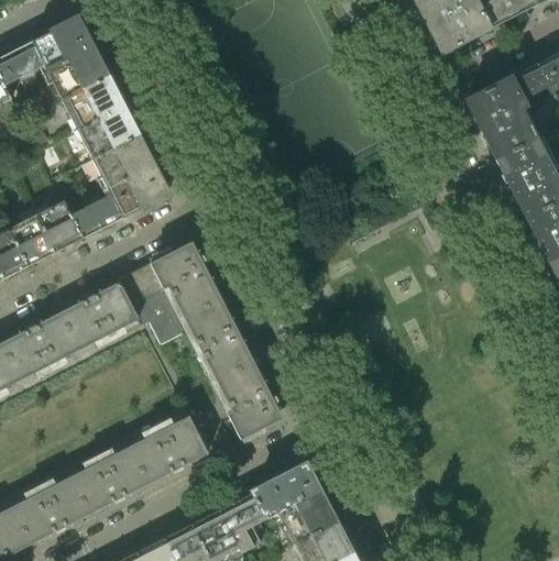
[(417,0),(428,22),(469,0),(417,0)]
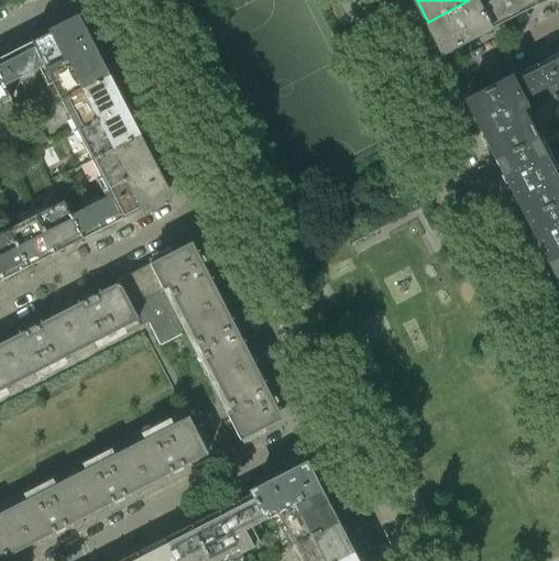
[(469,0),(428,22),(444,52),(493,26),(481,3),(482,3),(480,0),(469,0)]
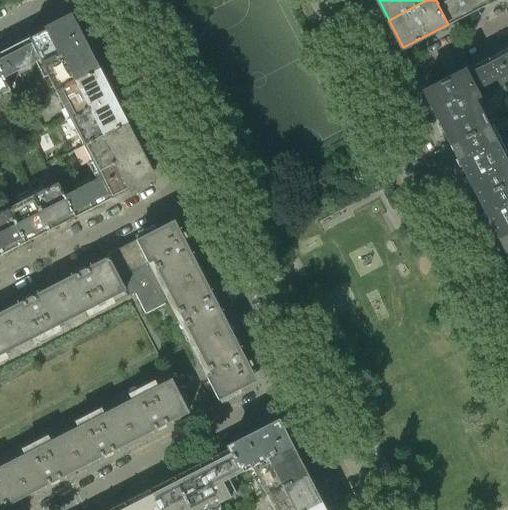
[(443,0),(438,3),(437,3),(448,24),(491,2),(490,0),(443,0)]
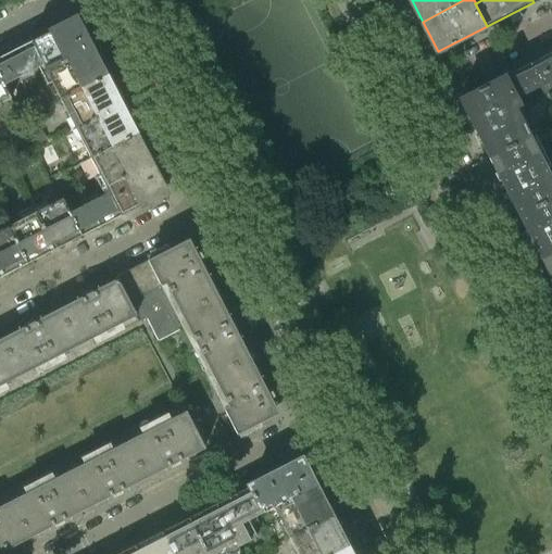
[(109,75),(78,17),(33,40),(45,62),(63,98),(109,75)]
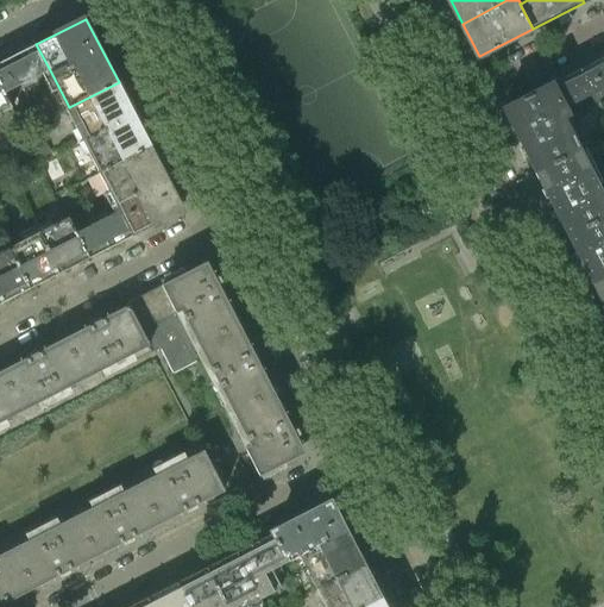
[(36,44),(0,62),(0,79),(6,91),(49,68),(36,44)]
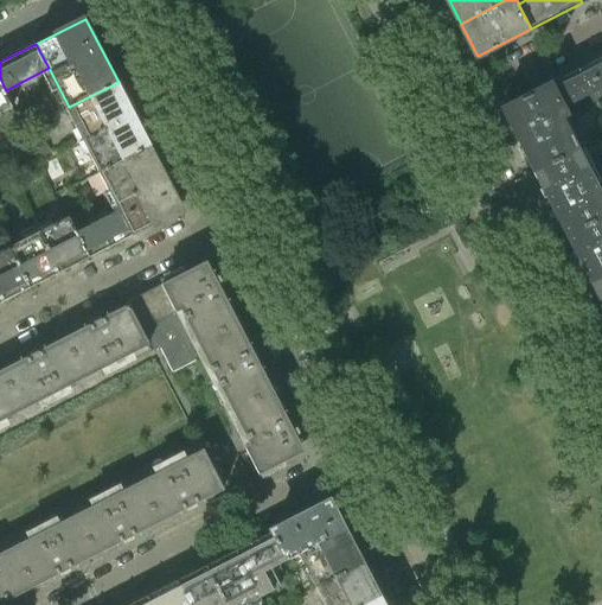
[(601,56),(554,81),(564,104),(589,90),(601,93),(601,56)]
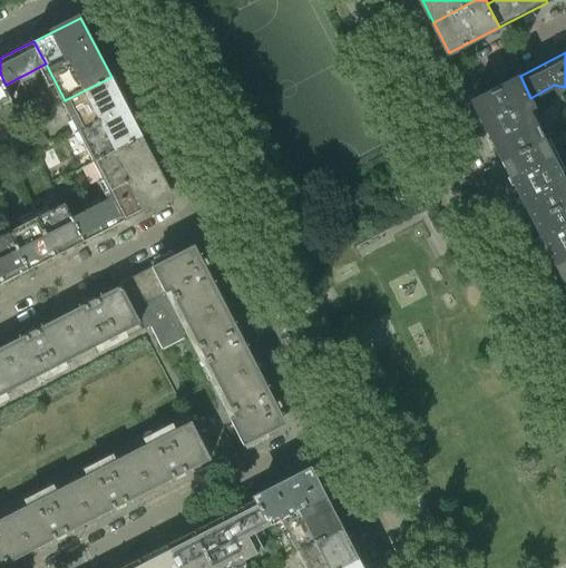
[(13,99),(6,85),(0,74),(0,126),(10,121),(2,105),(13,99)]
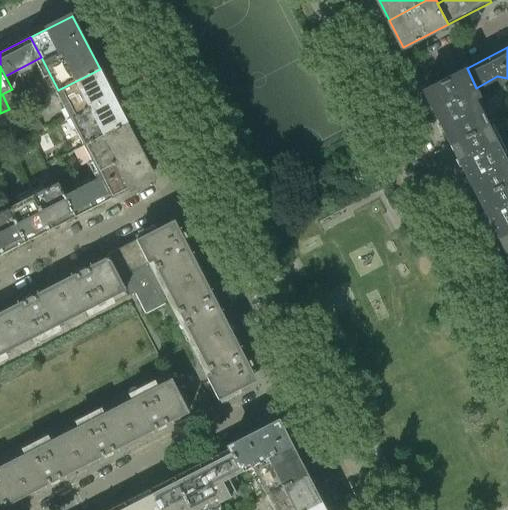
[(467,68),(426,89),(439,116),(480,95),(476,88),(467,68)]
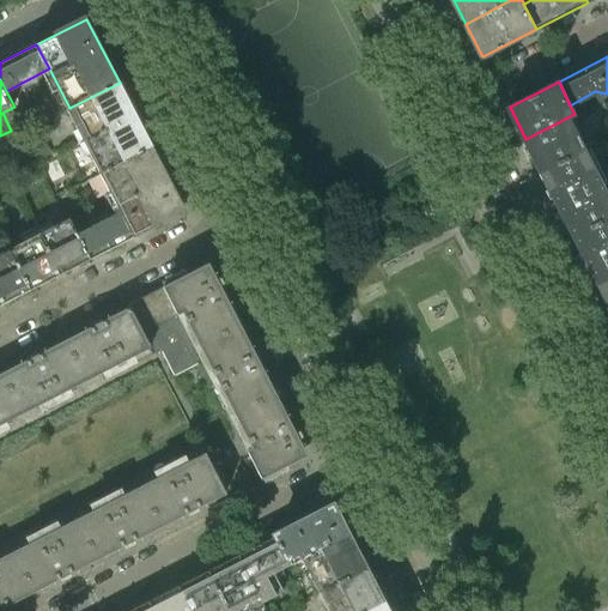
[(152,145),(120,83),(70,108),(102,170),(152,145)]
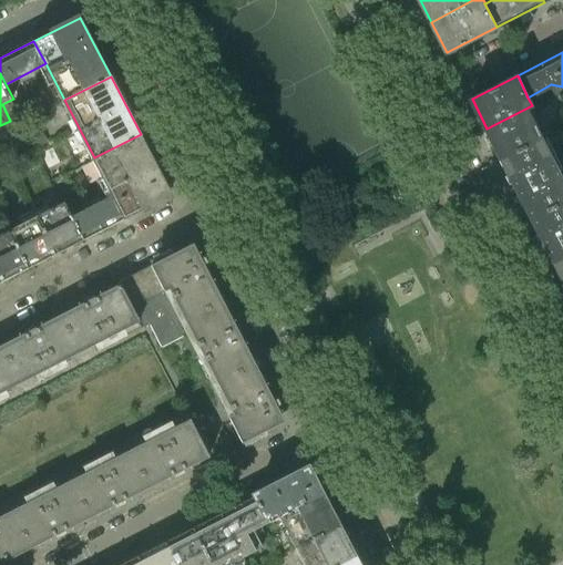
[(551,84),(550,85),(554,94),(561,91),(562,86),(551,84)]
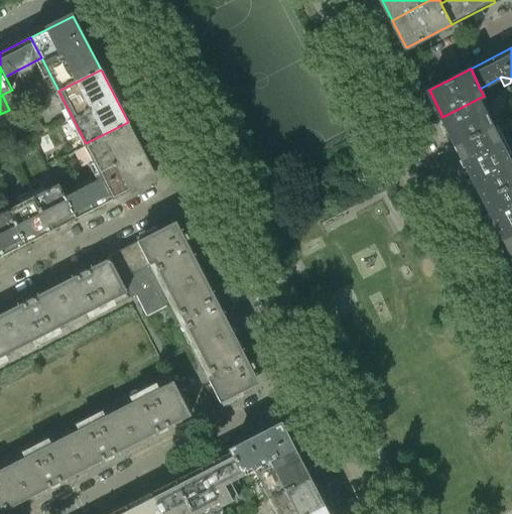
[(484,96),(442,117),(457,143),(497,122),(484,96)]
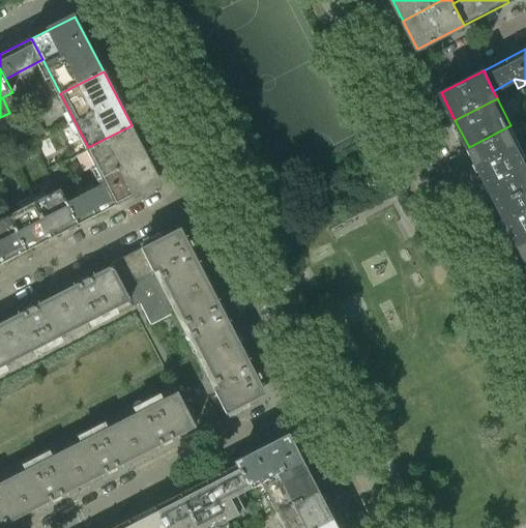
[(132,125),(88,147),(103,175),(145,152),(132,125)]
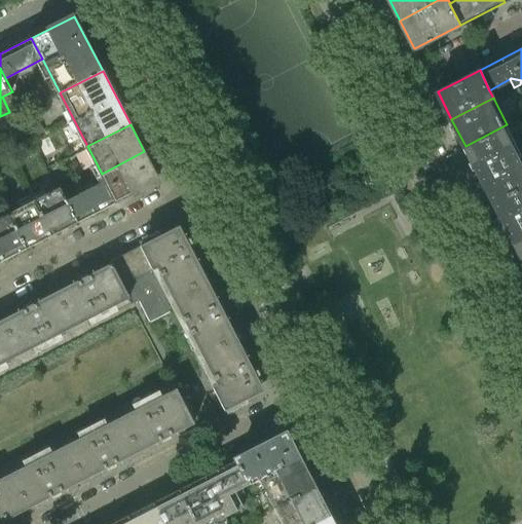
[(507,124),(465,146),(479,174),(521,152),(507,124)]
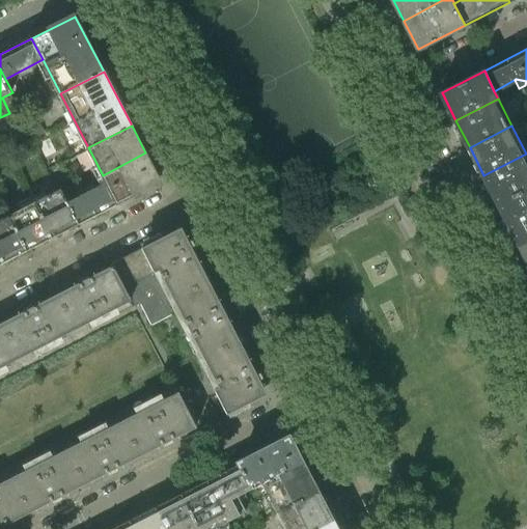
[(38,140),(24,147),(28,156),(43,148),(38,140)]
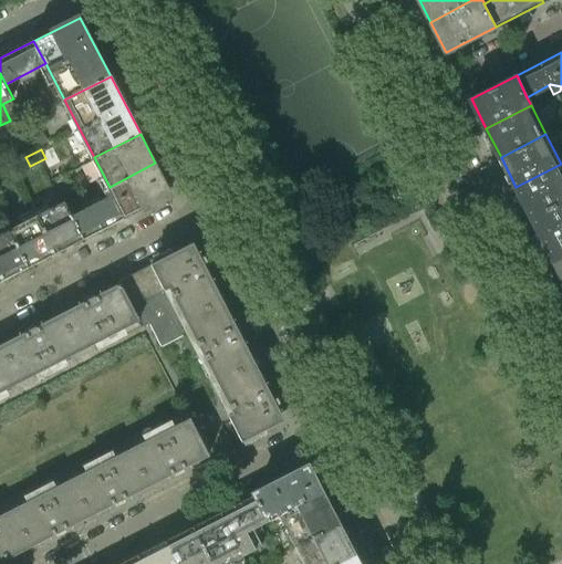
[(155,163),(110,187),(113,192),(126,217),(172,194),(155,163)]
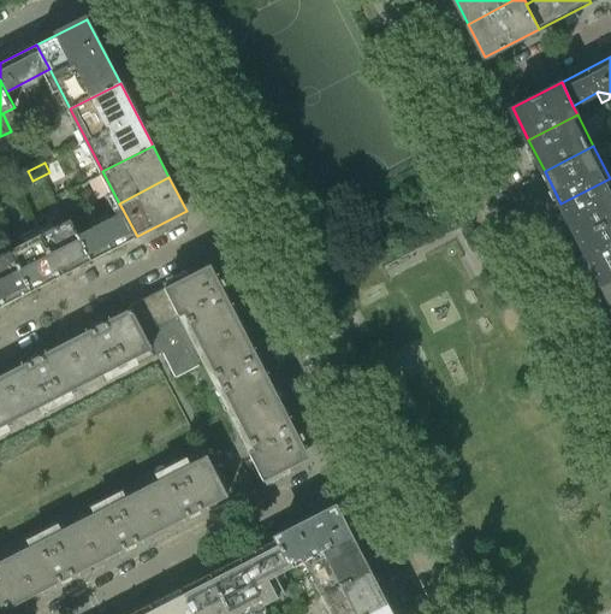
[(610,178),(561,204),(577,235),(610,218),(610,178)]
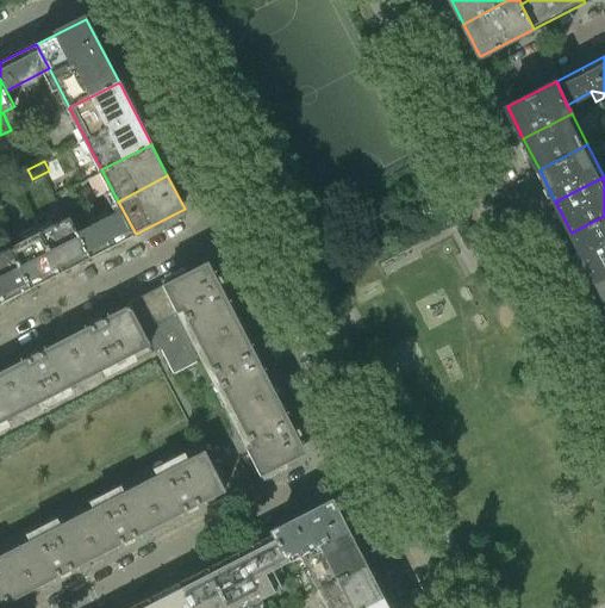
[(122,208),(78,230),(92,256),(136,234),(122,208)]
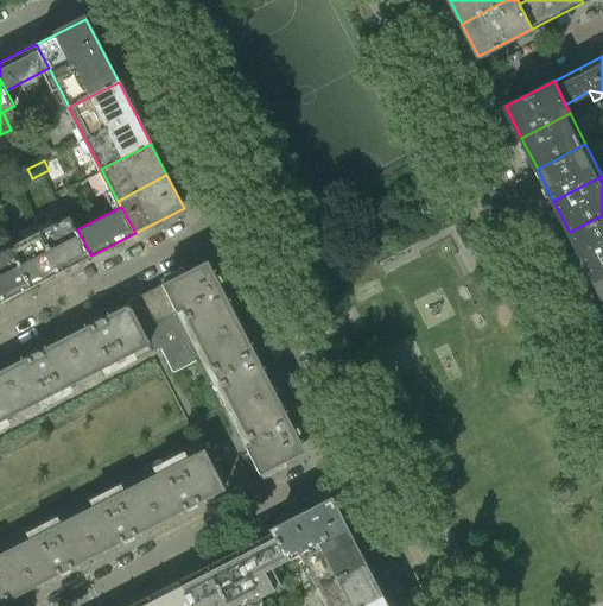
[(70,215),(40,229),(62,271),(91,256),(77,229),(70,215)]
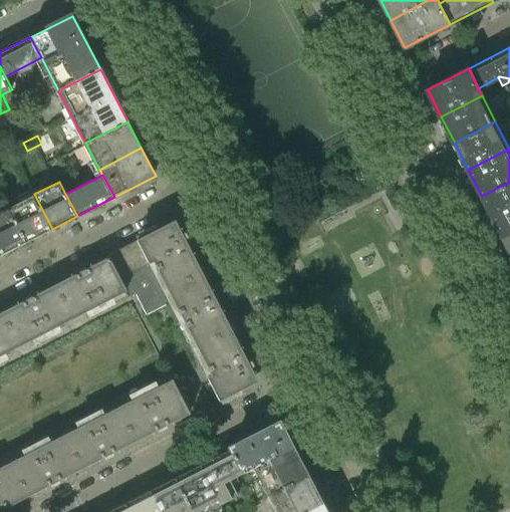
[(509,182),(482,196),(495,222),(509,215),(509,182)]
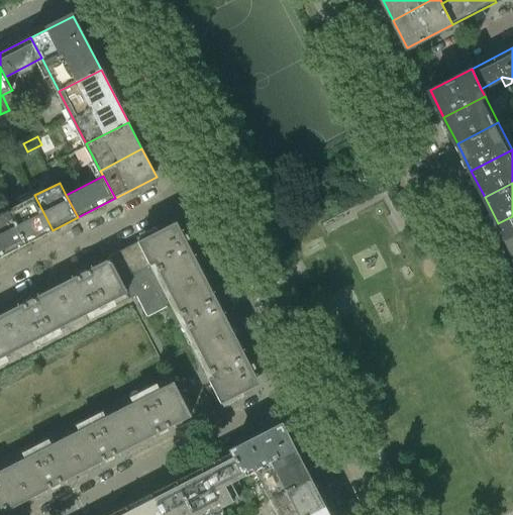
[(34,195),(10,208),(28,243),(53,230),(34,195)]
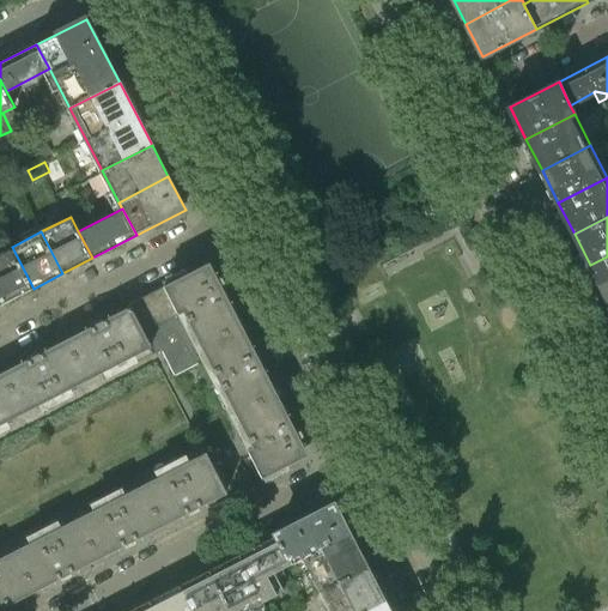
[(12,247),(0,252),(0,297),(4,304),(34,289),(12,247)]
